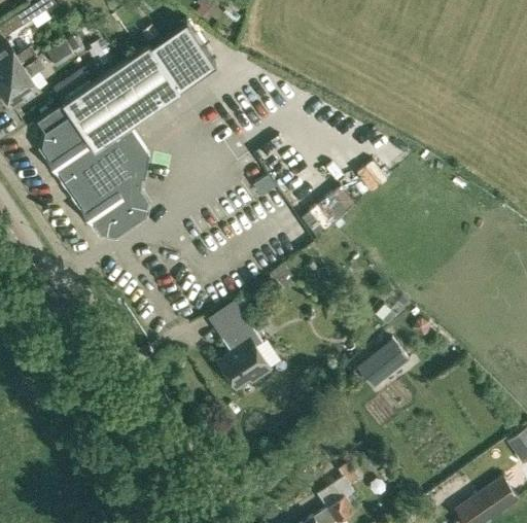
[(37,0),(0,24),(0,34),(3,39),(55,4),(50,0),(37,0)]
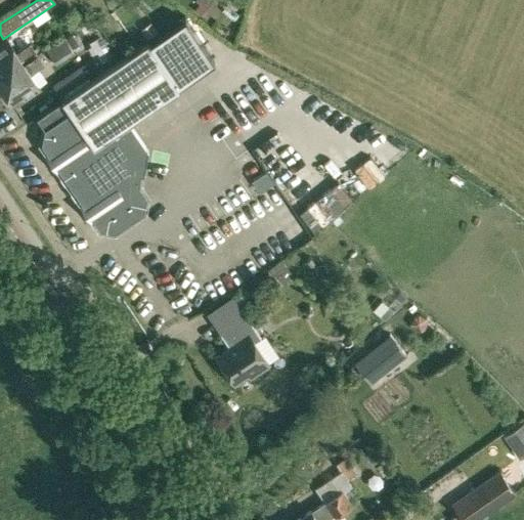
[(197,0),(194,3),(206,12),(212,5),(206,0),(197,0)]
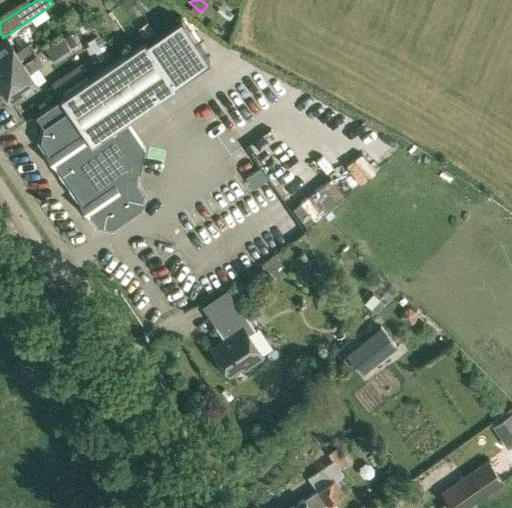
[(64,24),(68,30),(74,26),(70,20),(64,24)]
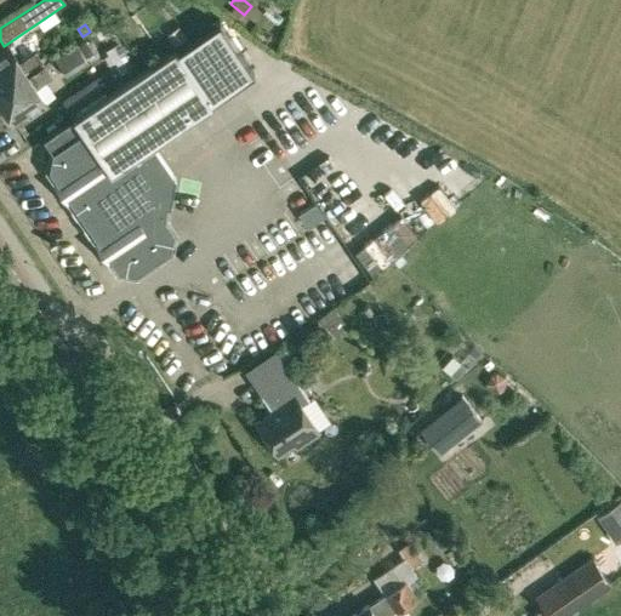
[(186,40),(177,29),(165,39),(174,49),(186,40)]
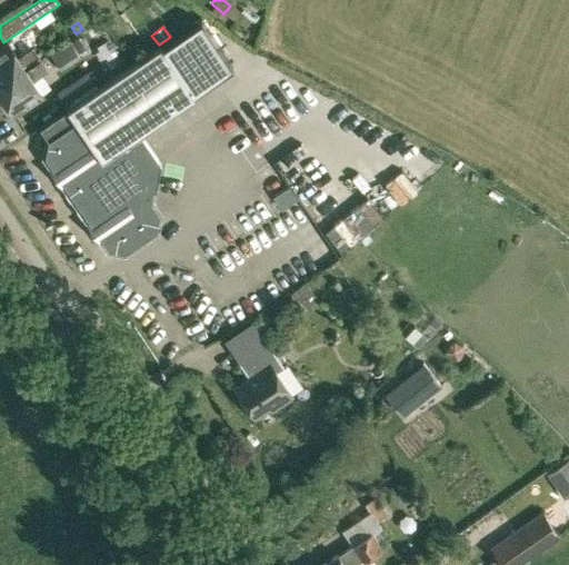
[(78,39),(69,43),(78,57),(86,51),(78,39)]
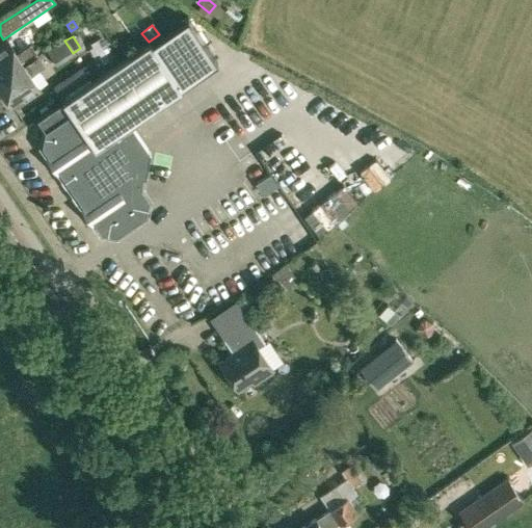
[(0,82),(36,58),(30,49),(16,58),(6,44),(0,48),(0,82)]
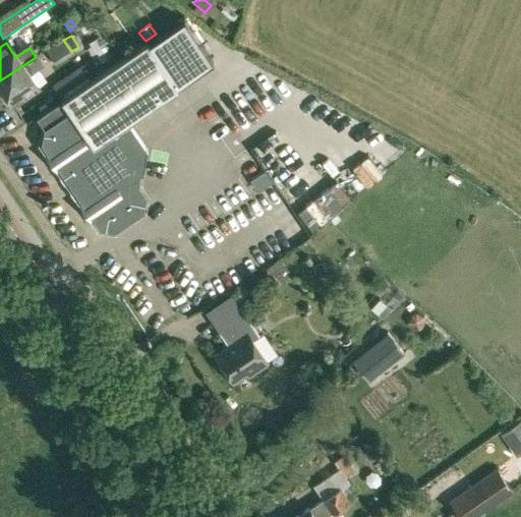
[(97,234),(114,237),(145,216),(149,198),(140,186),(143,171),(147,154),(128,125),(162,103),(161,102),(177,90),(147,44),(60,103),(66,112),(41,129),(37,148),(97,234)]
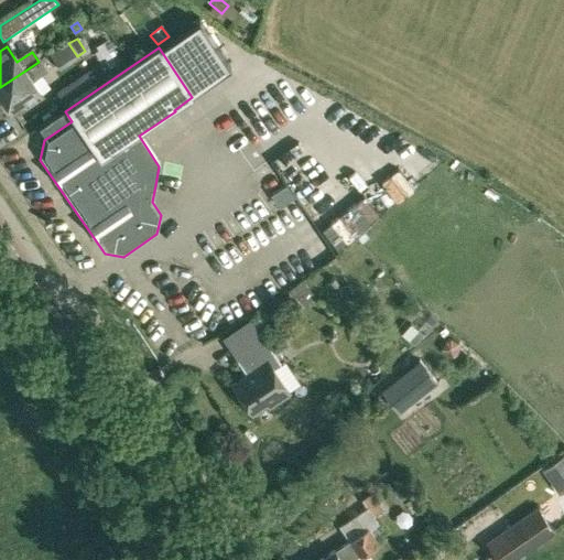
[(0,104),(8,115),(23,105),(25,108),(41,98),(31,83),(45,73),(39,62),(0,87),(0,97),(3,103),(0,104)]
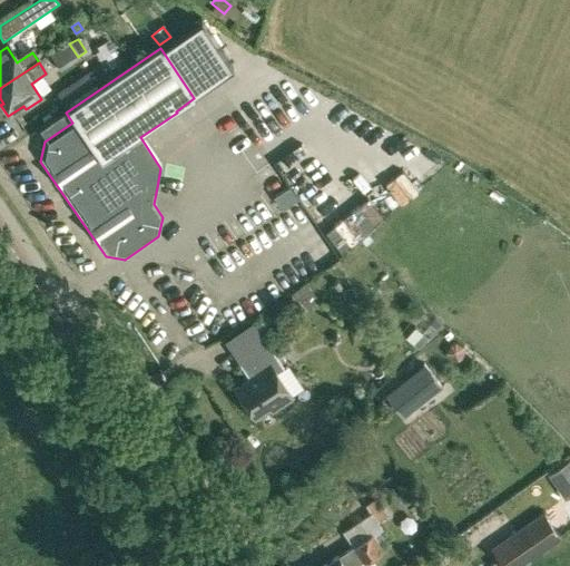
[(57,95),(65,108),(95,87),(87,75),(57,95)]
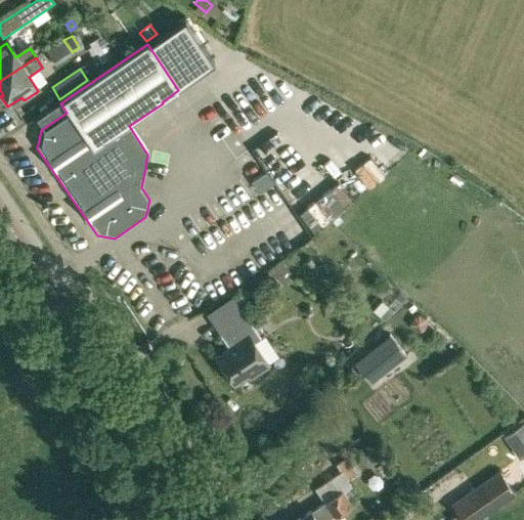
[(294,84),(280,93),(288,103),(301,93),(294,84)]
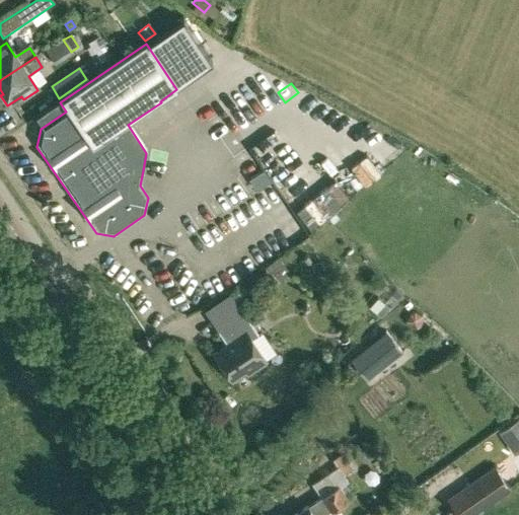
[(265,186),(246,197),(263,223),(281,212),(265,186)]
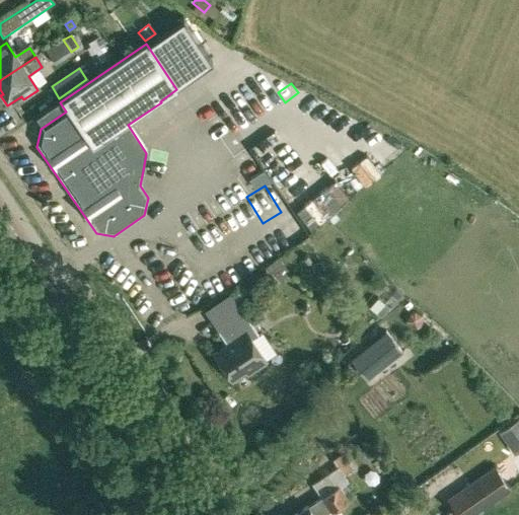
[(328,231),(336,225),(318,204),(311,210),(328,231)]
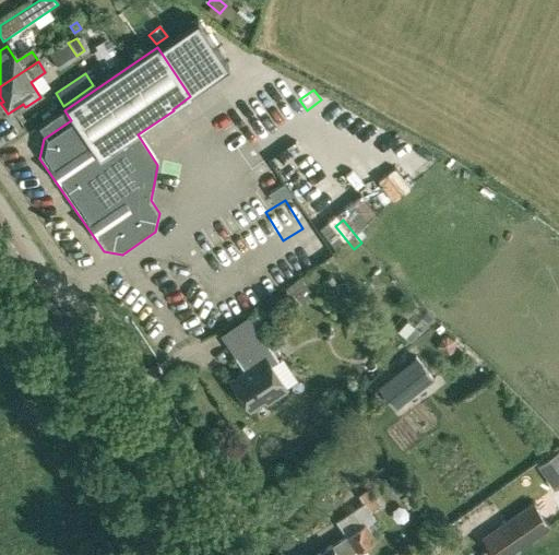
[(286,296),(281,300),(290,314),(311,298),(298,282),(283,293),(286,296)]
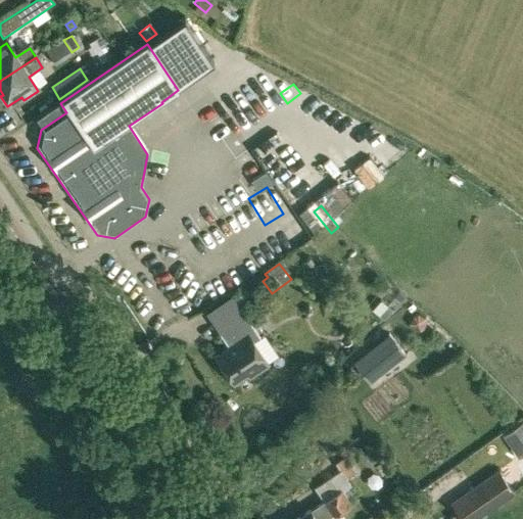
[(371,311),(378,318),(387,308),(379,301),(371,311)]
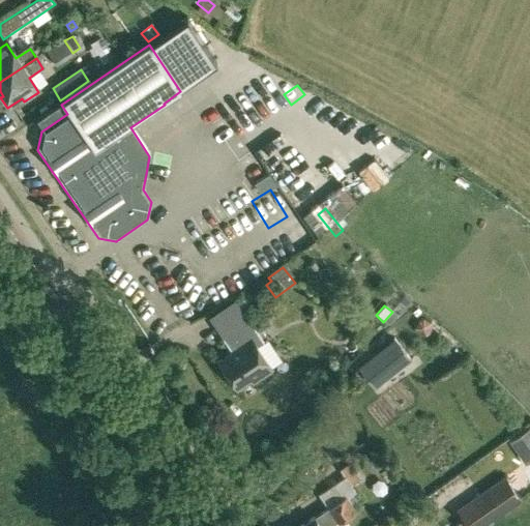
[(392,312),(383,322),(388,327),(398,317),(392,312)]
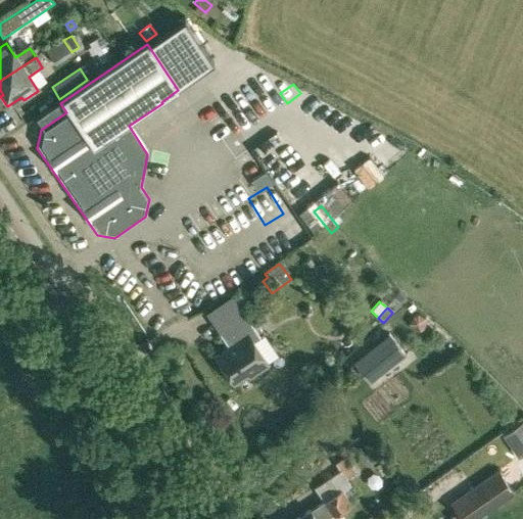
[(423,331),(425,323),(419,317),(411,319),(409,327),(414,333),(423,331)]
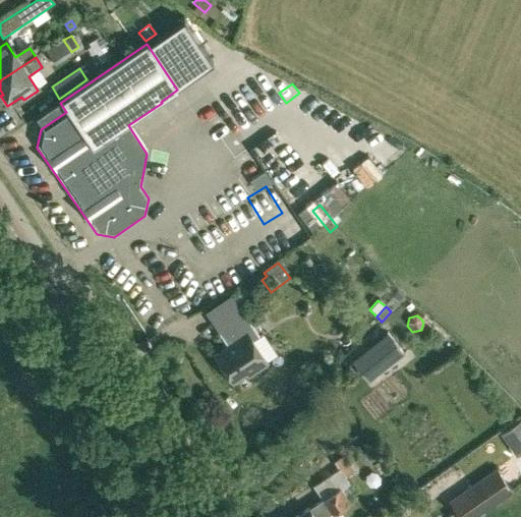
[(259,339),(245,318),(219,335),(227,348),(215,357),(233,384),(246,375),(248,379),(268,365),(252,344),(259,339)]
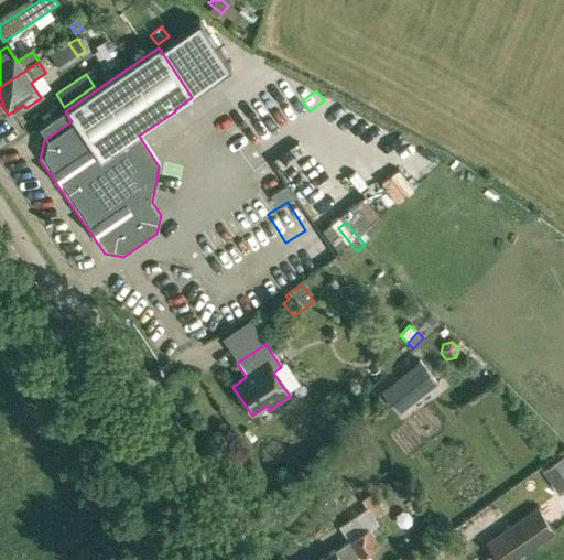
[(399,415),(436,385),(420,363),(381,392),(399,415)]
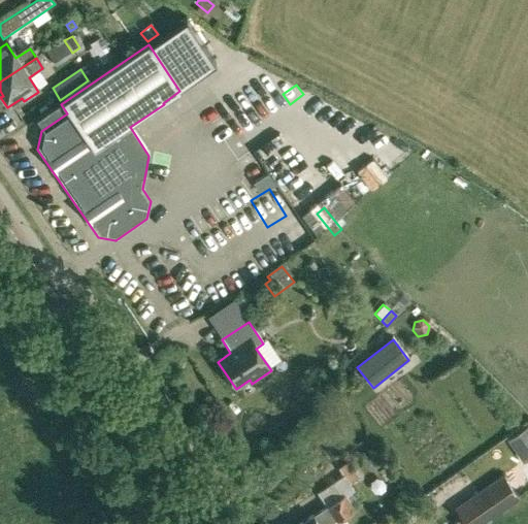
[(374,417),(393,435),(416,414),(398,394),(374,417)]
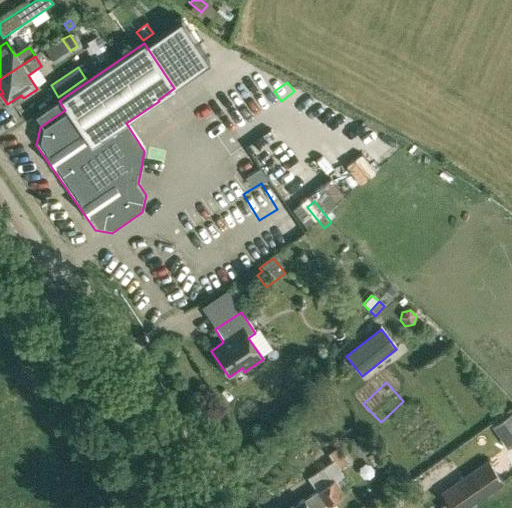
[(511,414),(493,427),(508,448),(511,445),(511,414)]
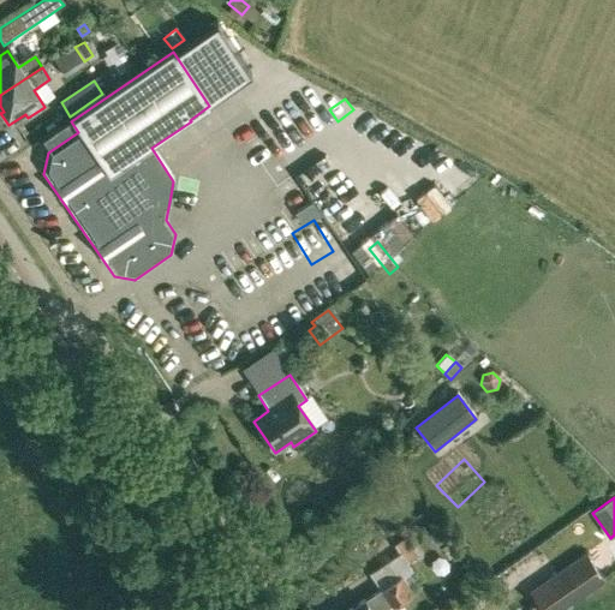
[(394,549),(407,568),(418,561),(405,542),(394,549)]
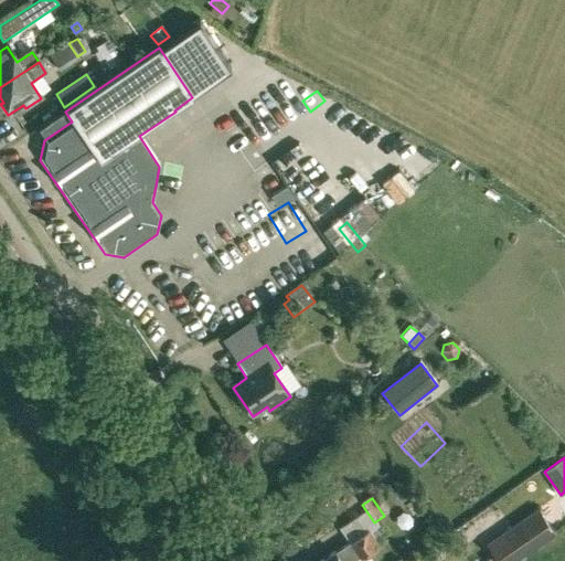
[(550,518),(540,507),(486,543),(498,560),(516,560),(530,552),(557,533),(550,518)]
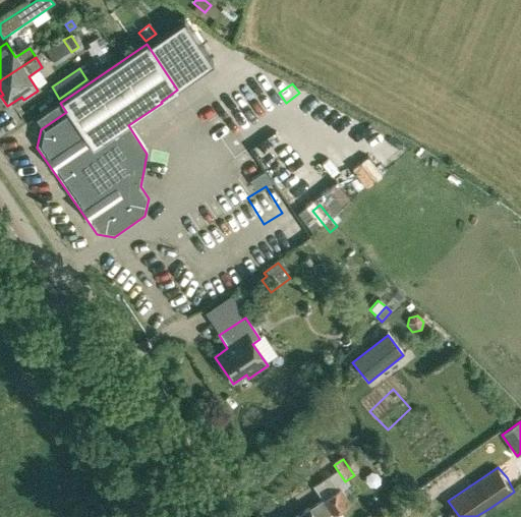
[(328,516),(331,514),(332,516),(348,505),(340,492),(309,512),(308,511),(300,516),(328,516)]
